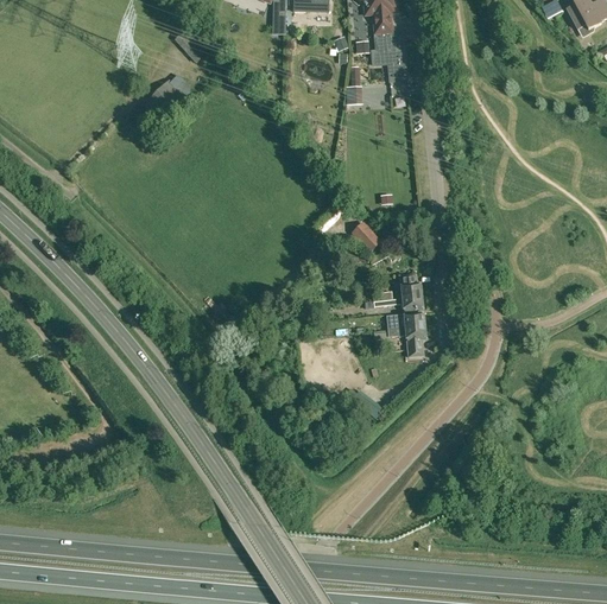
[(272,0),(272,17),(285,17),(284,0),(272,0)]
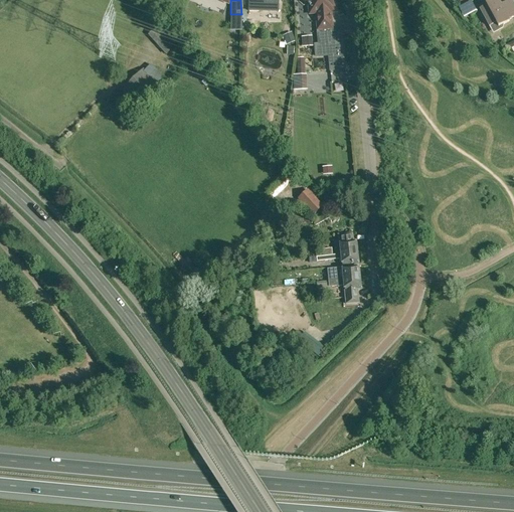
[(306,0),(308,2),(308,3),(309,4),(310,4),(315,8),(317,27),(331,25),(330,9),(333,9),(332,0),(306,0)]
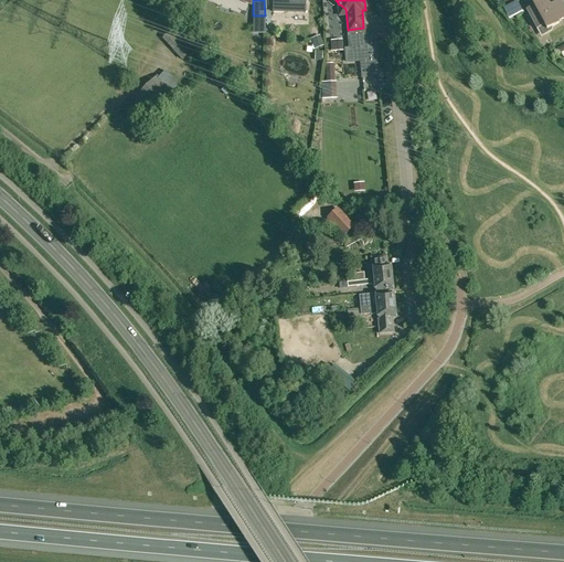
[(554,0),(549,3),(546,0),(538,0),(539,1),(525,8),(540,34),(551,28),(550,27),(559,22),(557,19),(563,14),(563,2),(562,0),(554,0)]
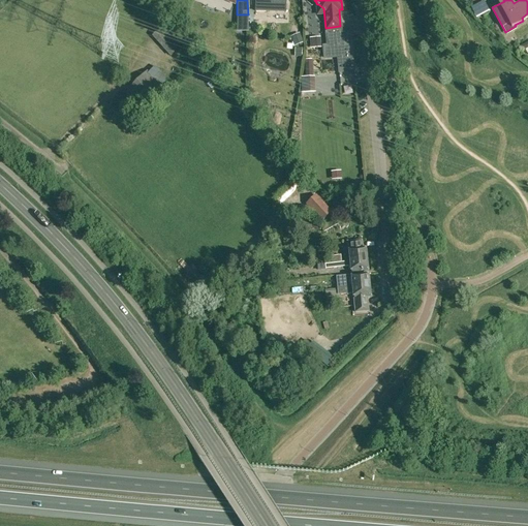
[(181,43),(162,24),(151,33),(171,54),(181,43)]
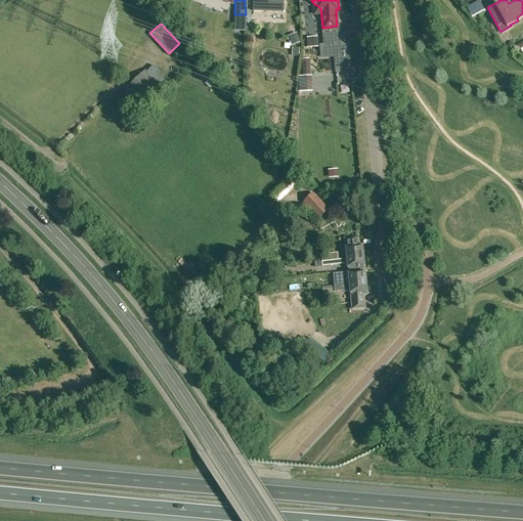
[(352,69),(349,29),(348,28),(321,30),(323,44),(333,43),(336,71),(352,69)]
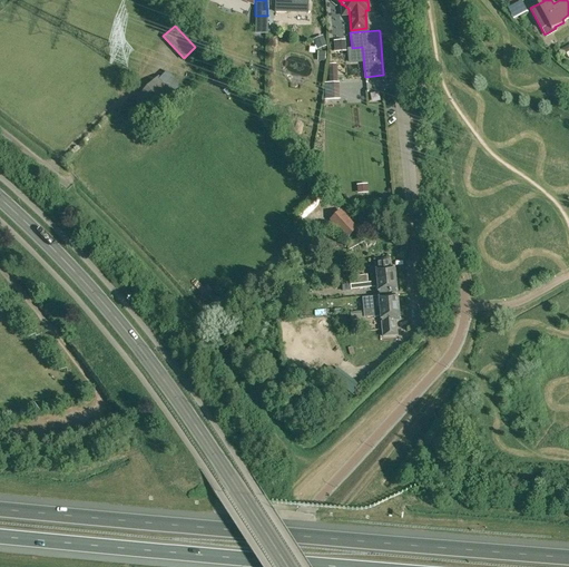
[(321,45),(325,44),(326,42),(324,38),(314,41),(316,47),(321,45)]
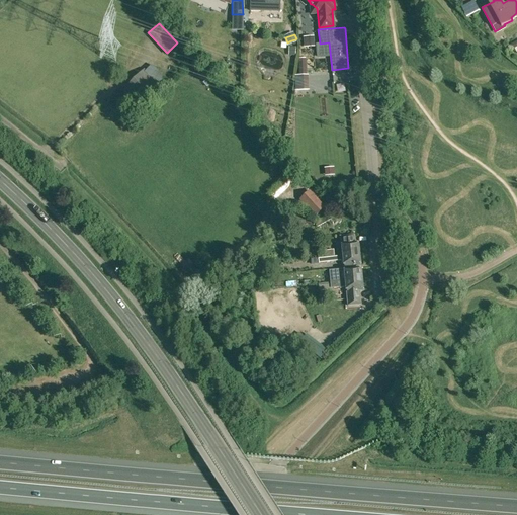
[(313,34),(303,34),(304,45),(313,44),(313,34)]
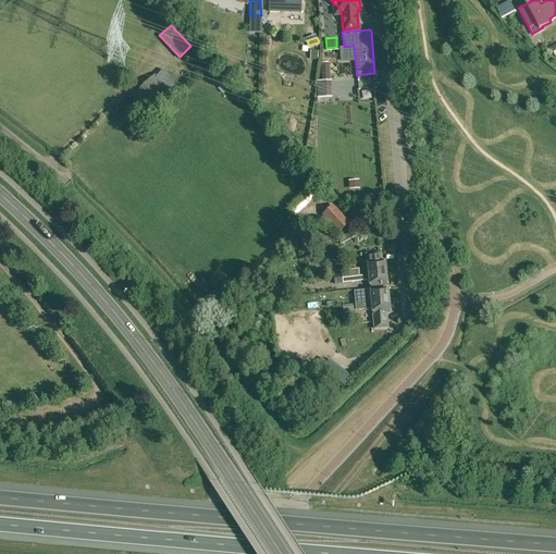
[(170,89),(155,72),(132,95),(147,111),(170,89)]
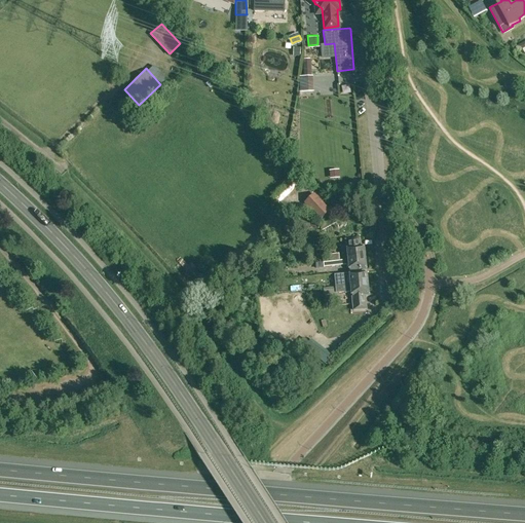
[(311,74),(309,74),(303,74),(299,74),(300,88),(312,88),(311,74)]
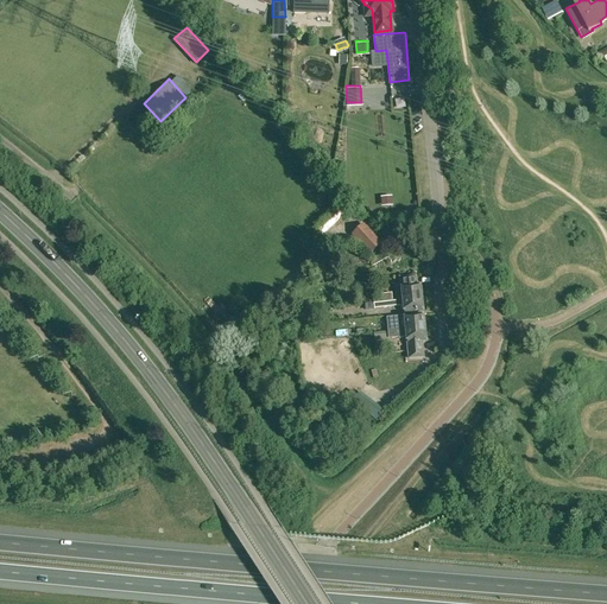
[(359,237),(372,250),(381,241),(377,236),(367,228),(361,222),(353,231),(359,237)]
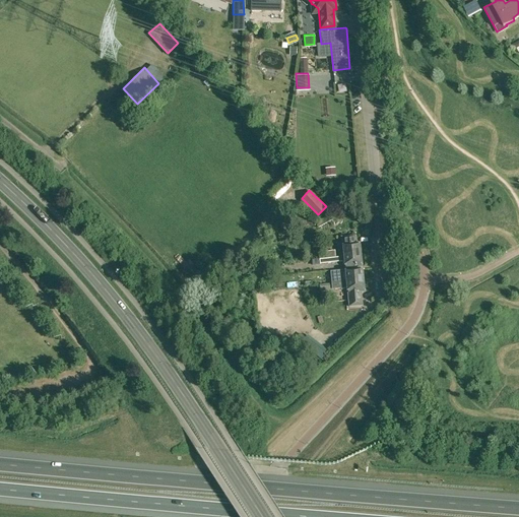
[(329,210),(316,217),(319,224),(333,217),(329,210)]
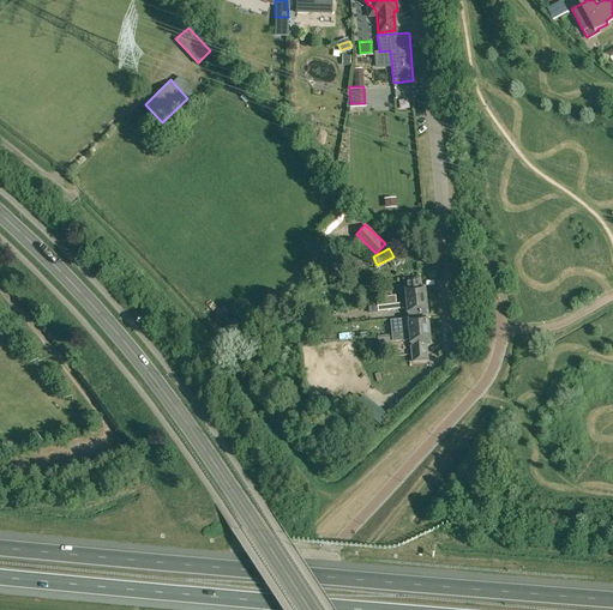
[(420,285),(420,276),(401,277),(402,283),(398,284),(400,299),(425,296),(424,284),(420,285)]
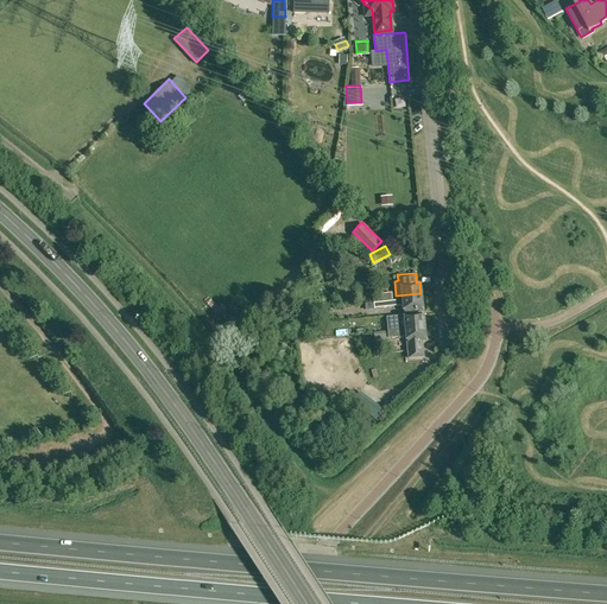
[(422,307),(421,293),(396,296),(396,298),(390,299),(372,302),(373,305),(391,304),(397,303),(403,303),(404,309),(422,307)]
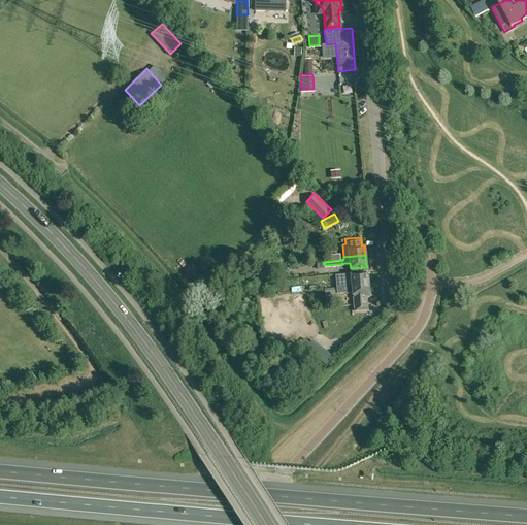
[(367,271),(351,272),(351,273),(335,274),(336,285),(368,282),(367,279),(369,279),(368,272),(367,272),(367,271)]
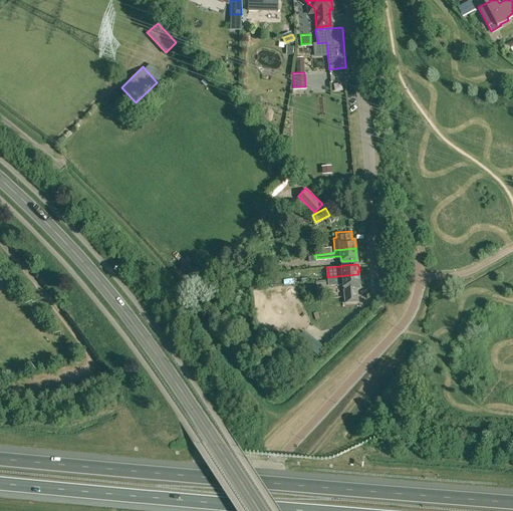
[(337,277),(333,277),(327,278),(328,284),(343,283),(344,300),(356,300),(355,285),(358,285),(358,275),(337,277)]
